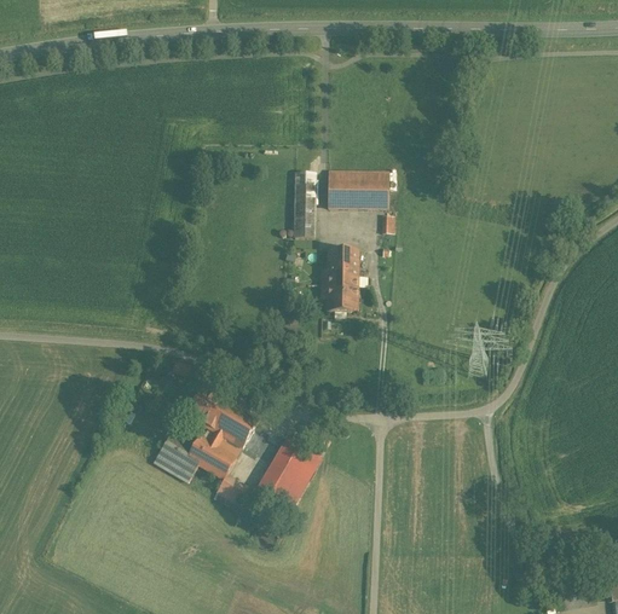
[(388,161),(329,160),(328,206),(388,207),(388,161)]
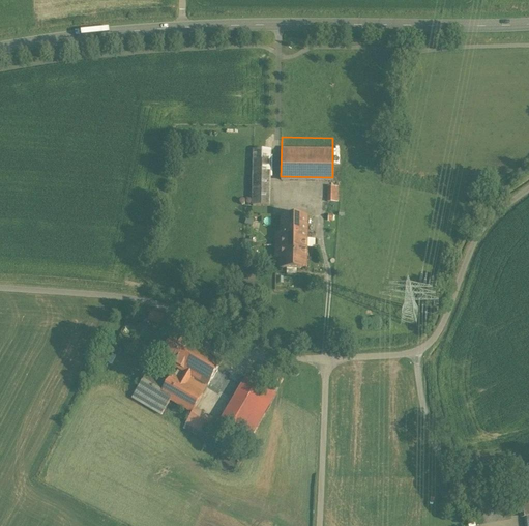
[(270,152),(253,152),(252,202),(269,202),(270,152)]
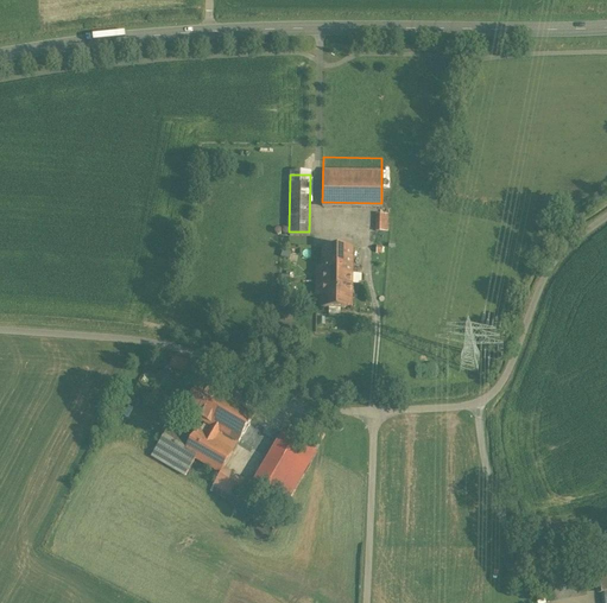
[(386,210),(375,210),(375,228),(385,228),(386,210)]
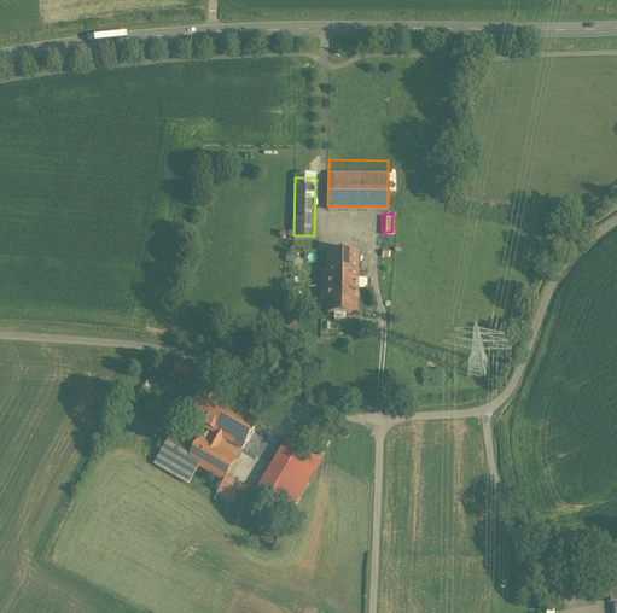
[(358,247),(326,247),(325,309),(356,309),(358,247)]
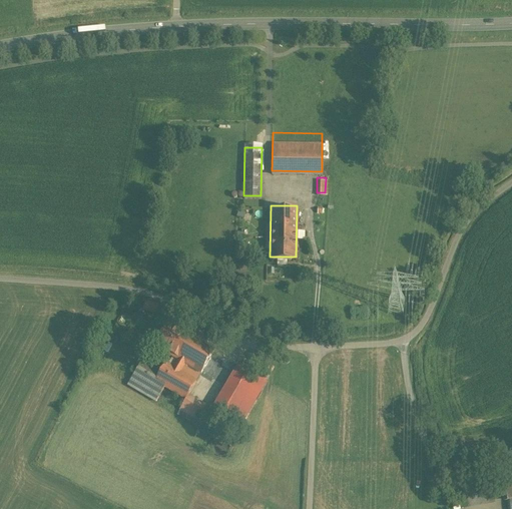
[(140,305),(154,310),(157,302),(143,296),(140,305)]
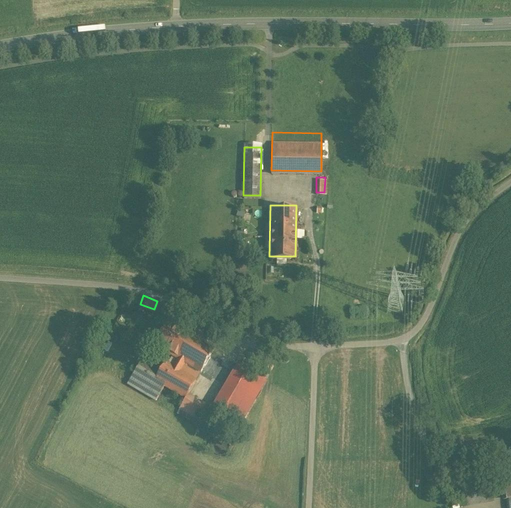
[(185,360),(200,369),(213,346),(167,320),(154,342),(176,355),(185,360)]
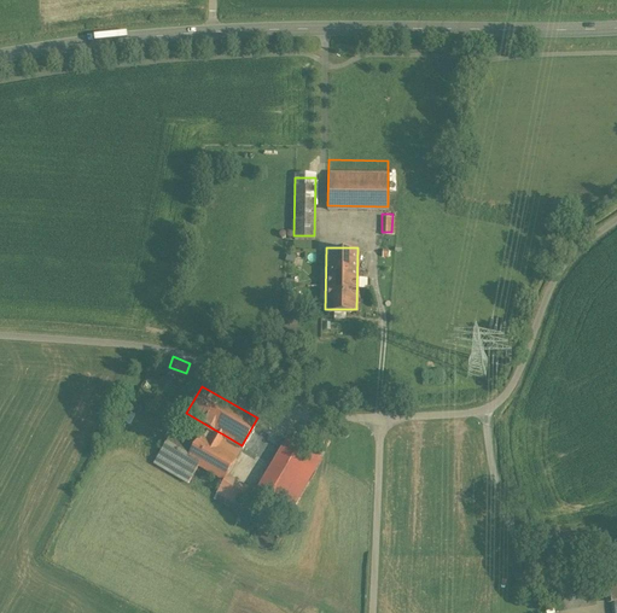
[(170,428),(163,442),(197,462),(222,477),(226,472),(236,455),(217,445),(223,435),(213,428),(207,439),(198,433),(193,442),(170,428)]
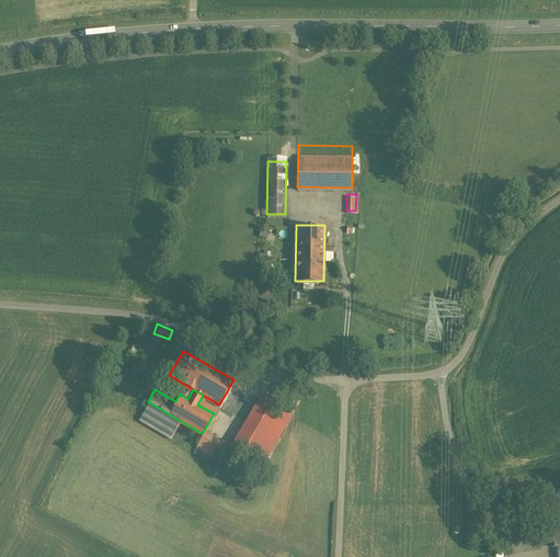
[(290,413),(260,396),(232,443),(263,461),(290,413)]
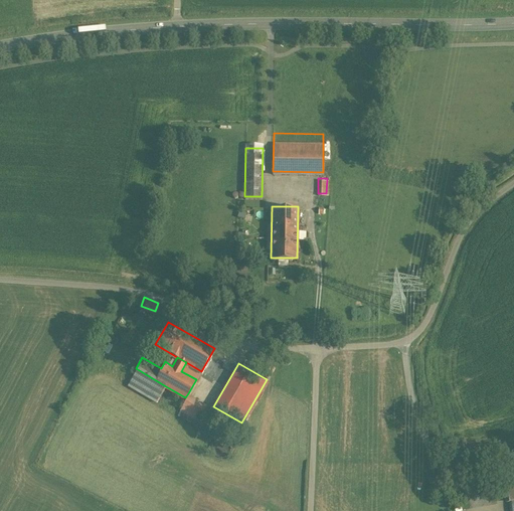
[(164,385),(136,368),(127,383),(156,399),(164,385)]
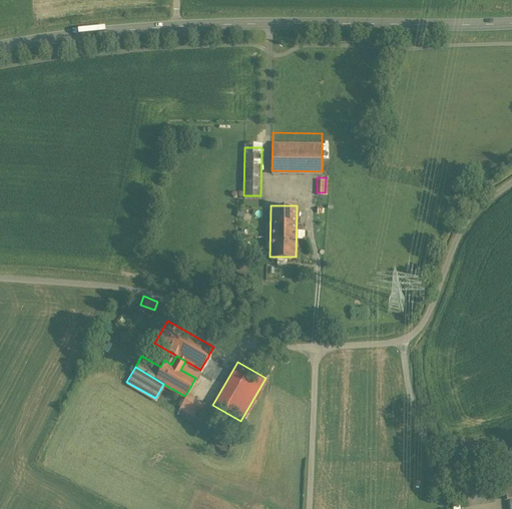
[(184,397),(202,408),(205,403),(187,392),(184,396),(184,397)]
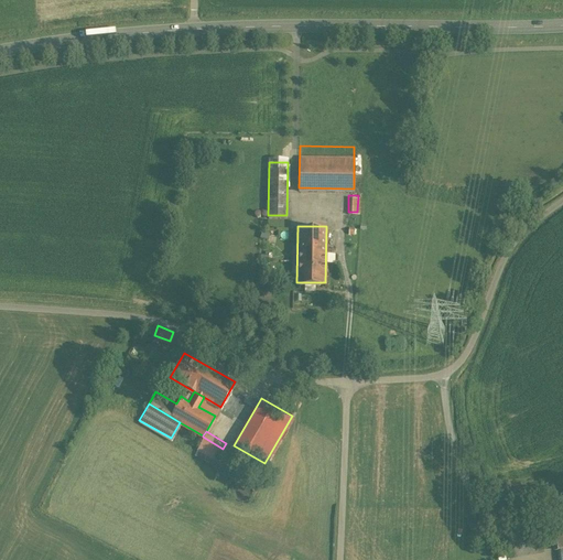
[(203,437),(197,447),(217,459),(223,449),(203,437)]
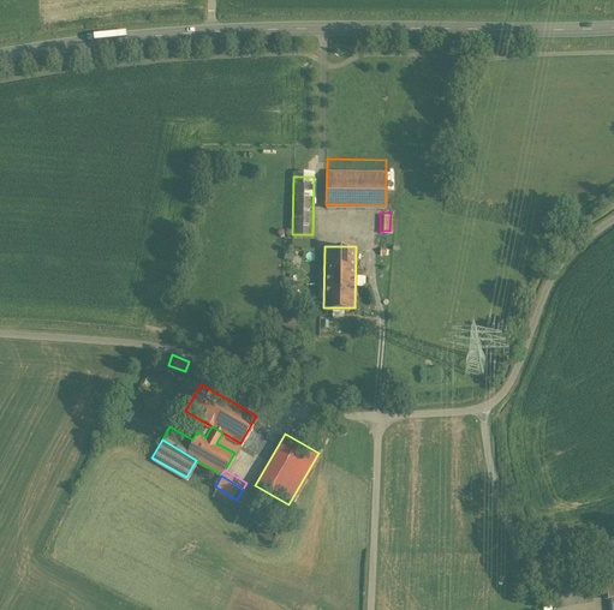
[(249,492),(243,489),(237,500),(243,503),(249,492)]
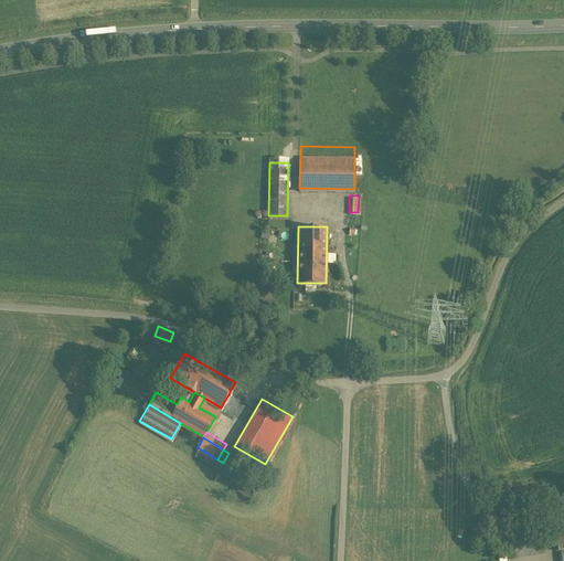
All buildings are outlined.
